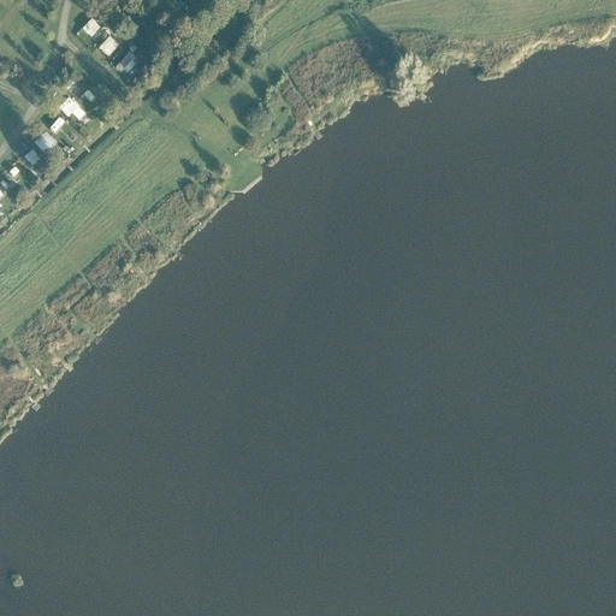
[(82,30),(93,39),(102,28),(93,19),(82,30)]
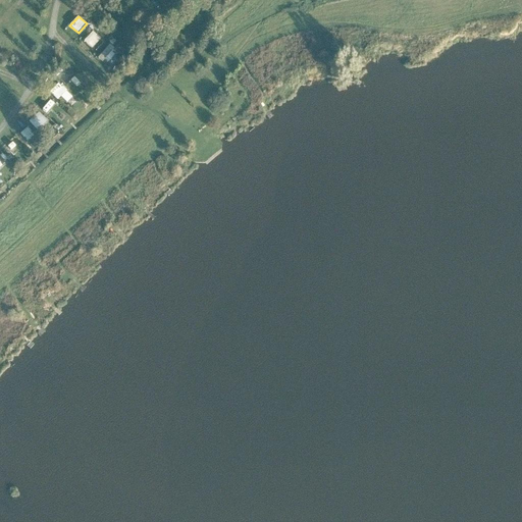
[(28,37),(36,42),(41,35),(33,30),(28,37)]
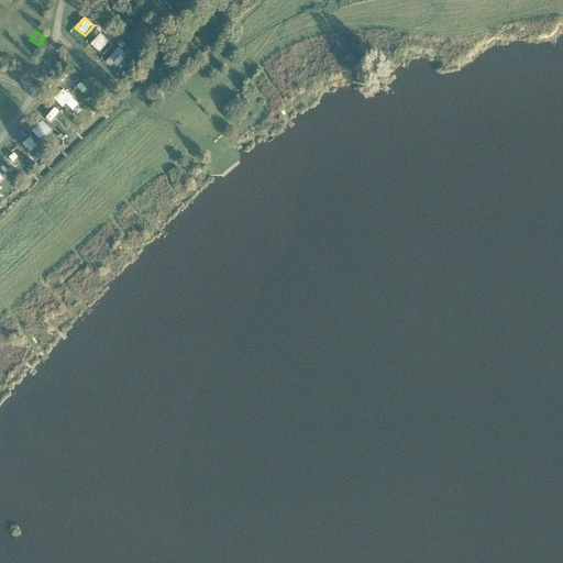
[(100,53),(110,42),(101,34),(91,45),(100,53)]
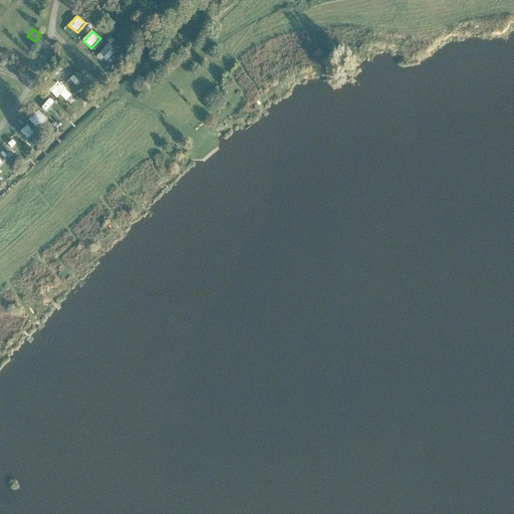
[(108,44),(98,56),(105,62),(115,50),(108,44)]
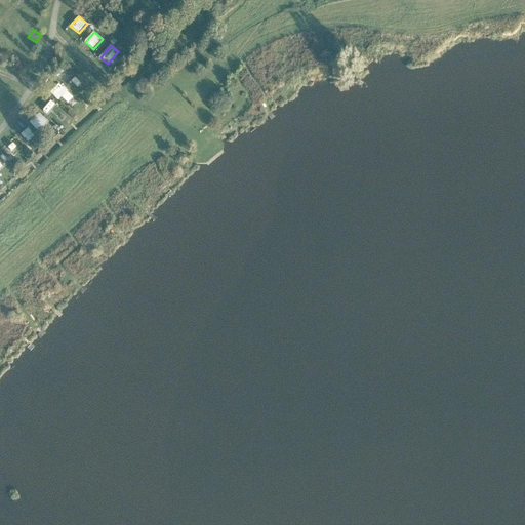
[(58,102),(63,98),(68,104),(73,98),(61,84),(51,92),(58,102)]
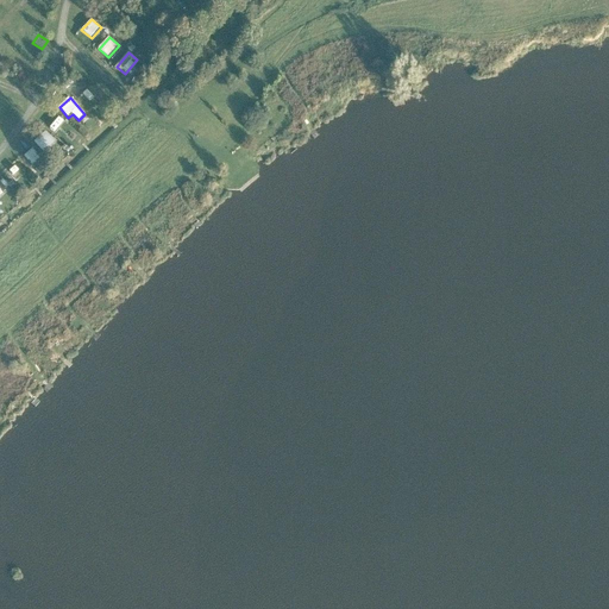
[(44,151),(55,145),(49,135),(37,140),(44,151)]
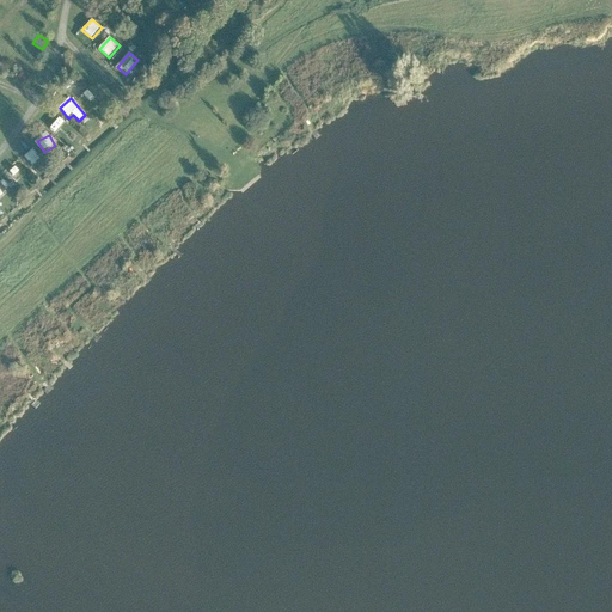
[(34,167),(42,159),(34,150),(25,158),(34,167)]
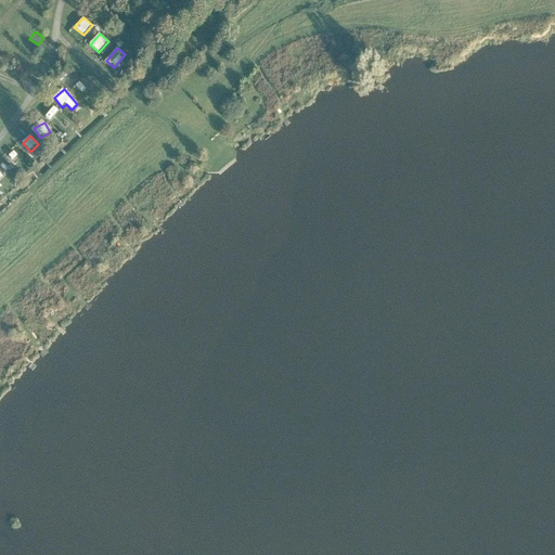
[(12,151),(2,159),(11,168),(21,159),(12,151)]
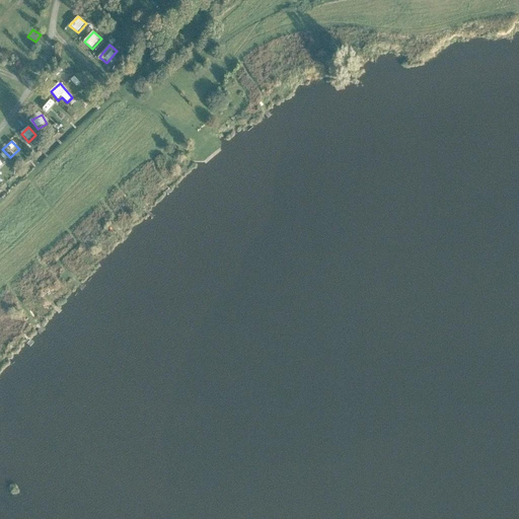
[(20,162),(25,158),(21,153),(16,158),(20,162)]
